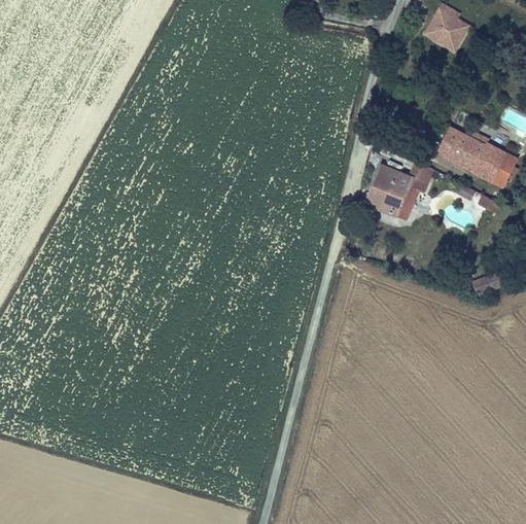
[(460,18),(443,6),(424,36),(454,55),(468,32),(456,24),(460,18)]
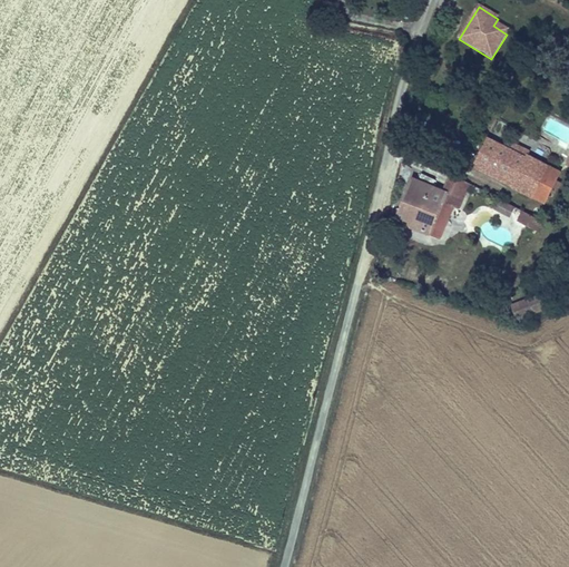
[(510,182),(531,193),(545,164),(526,153),(523,156),(488,136),(473,162),(489,170),(492,162),(514,174),(510,182)]
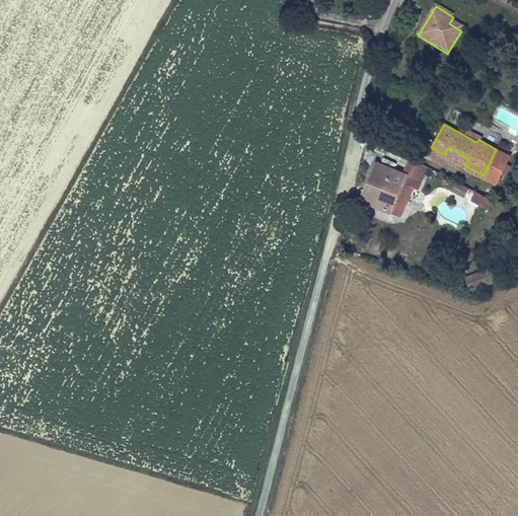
[(445,155),(464,165),(468,158),(448,147),(445,155)]
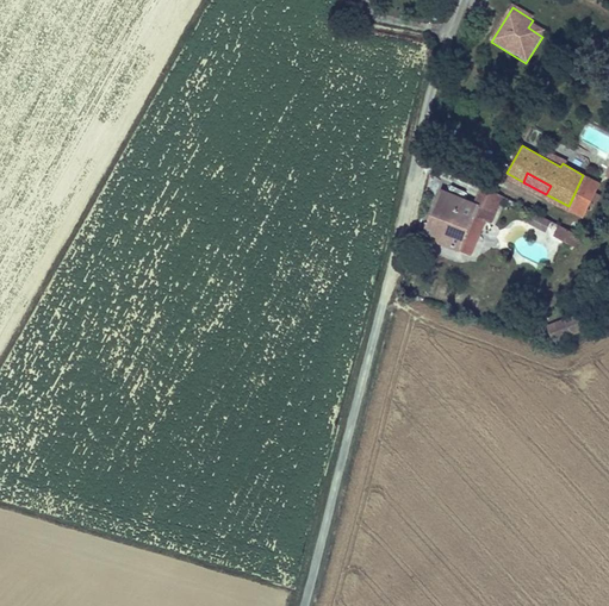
[(596,183),(583,175),(569,206),(580,212),(596,183)]
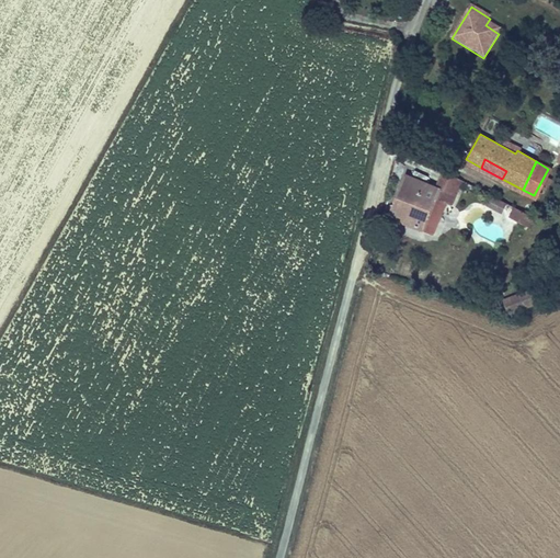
[(464,177),(445,167),(437,185),(406,171),(389,214),(430,232),(443,201),(452,204),(464,177)]
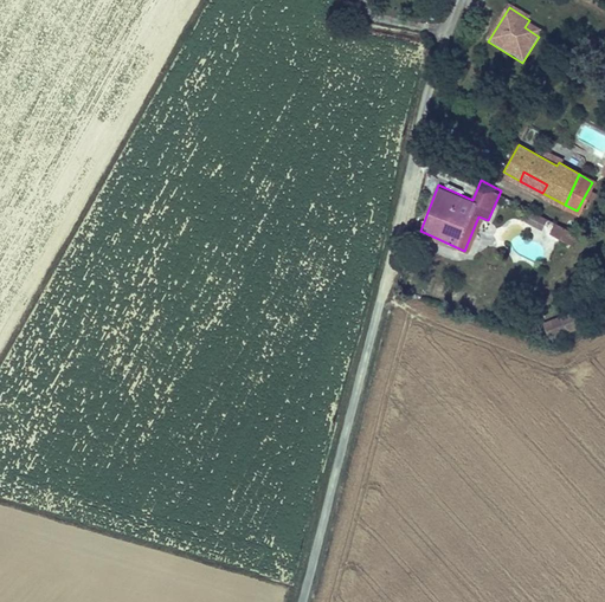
[(523,218),(542,225),(546,214),(528,207),(523,218)]
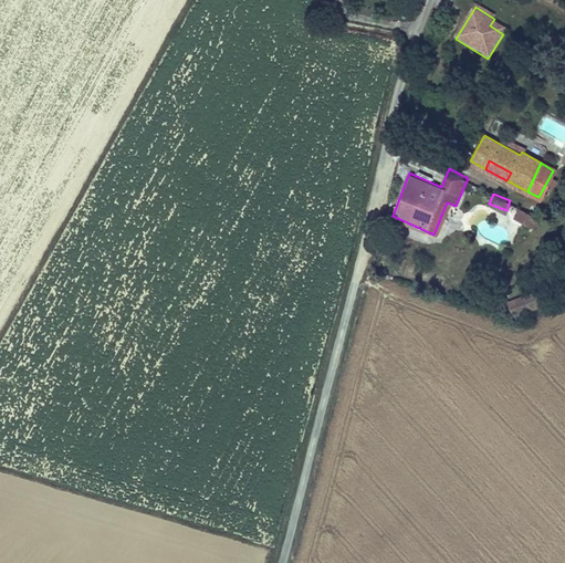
[(519,204),(513,214),(522,219),(526,208),(519,204)]
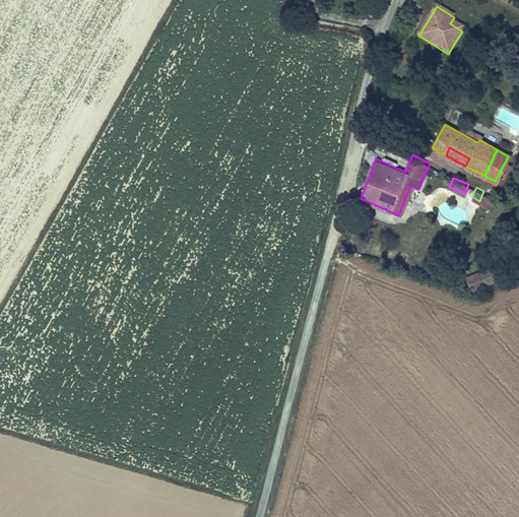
[(495,196),(483,191),(479,201),(489,206),(495,196)]
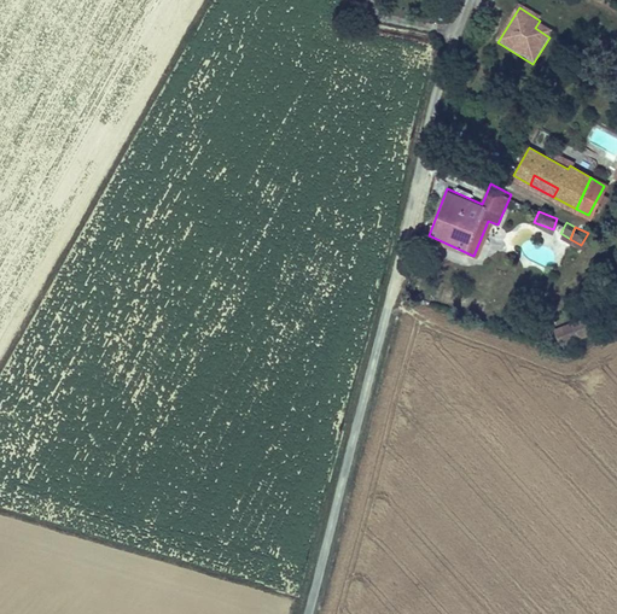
[(592,331),(598,328),(593,314),(587,316),(592,331)]
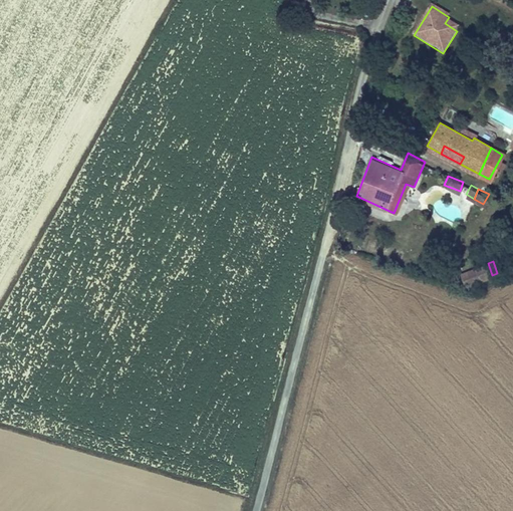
[(468,284),(492,275),(488,263),(464,272),(468,284)]
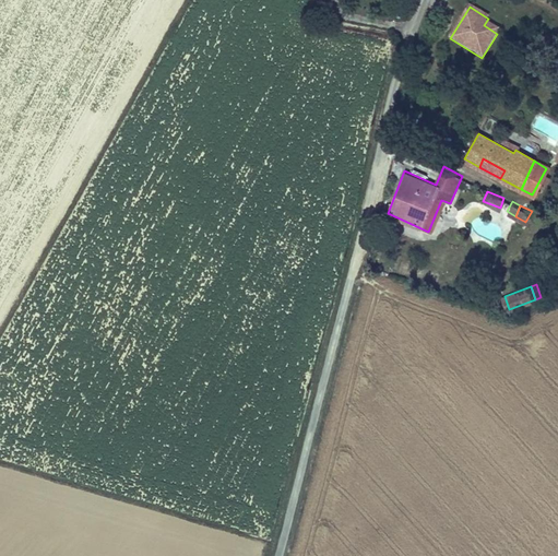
All buildings are outlined.
